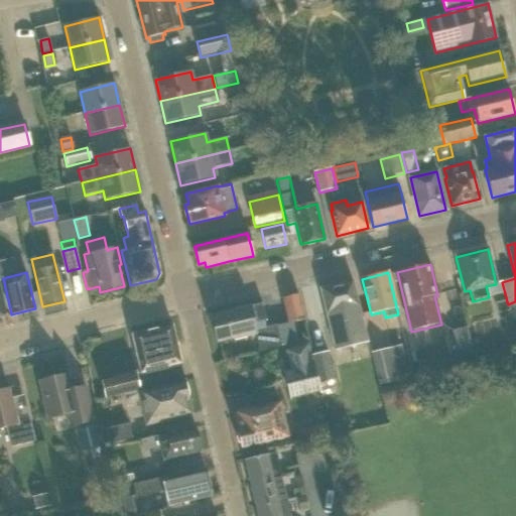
[(353,281),(320,289),(336,350),(368,342),(353,281)]
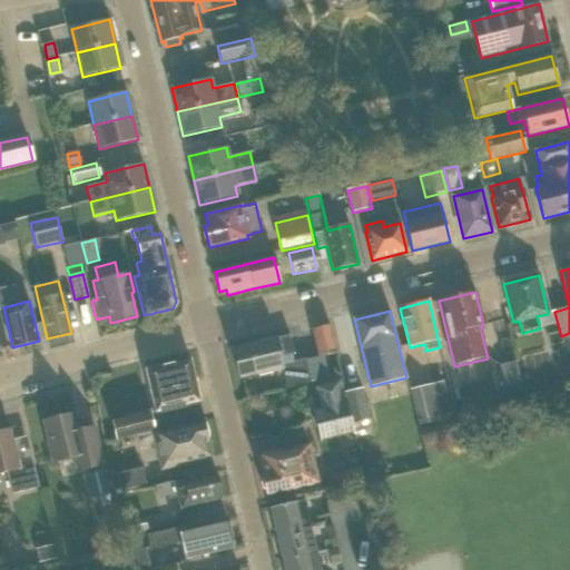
[(313,330),(320,357),(336,353),(330,326),(313,330)]
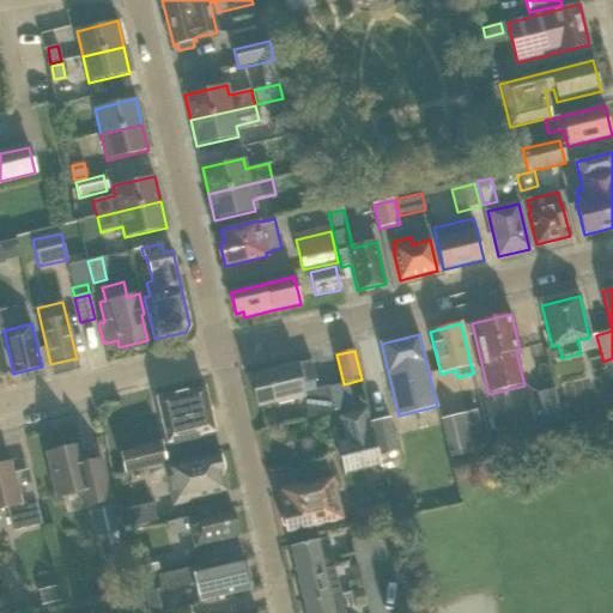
[(605,369),(604,362),(602,358),(589,362),(592,372),(605,369)]
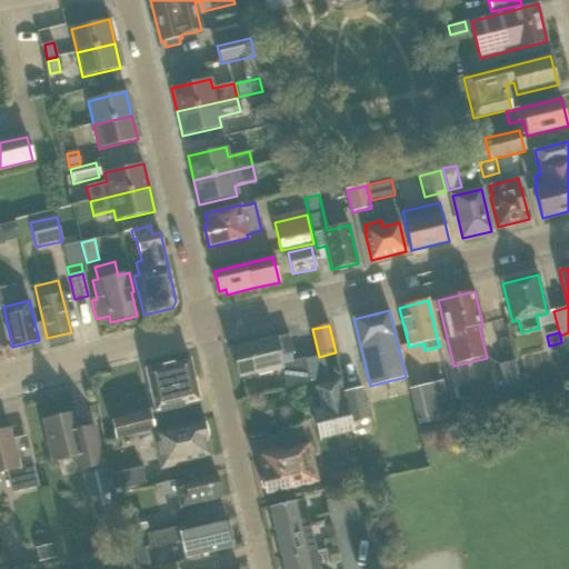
[(309,368),(307,358),(292,361),(290,355),(293,353),(289,335),(232,349),(239,378),(257,373),(257,376),(282,369),(287,388),(310,382),(307,368),(309,368)]
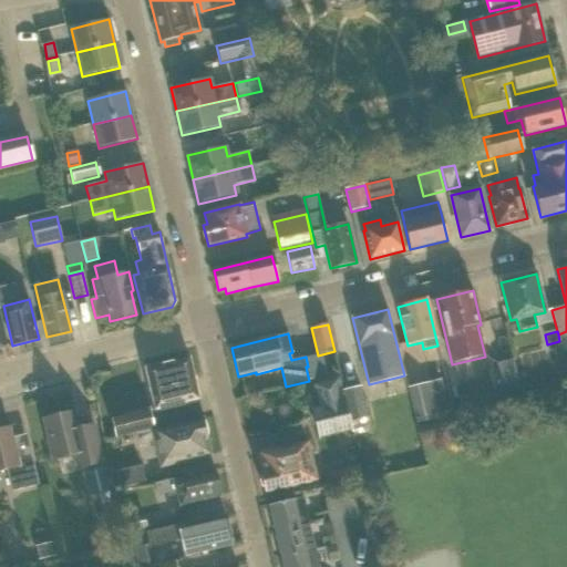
[(145,369),(155,410),(113,421),(116,437),(203,416),(188,358),(145,369)]
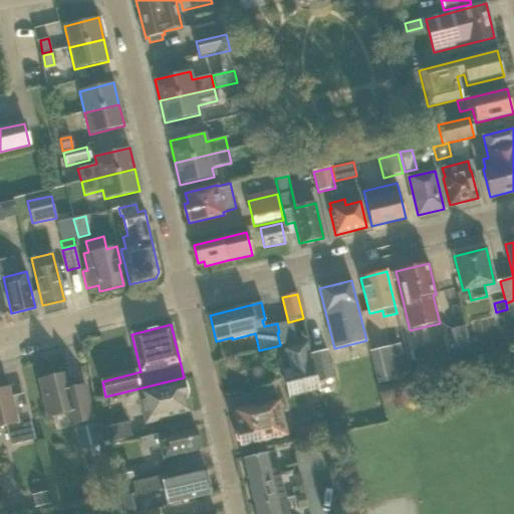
[(471,352),(465,326),(450,330),(456,356),(471,352)]
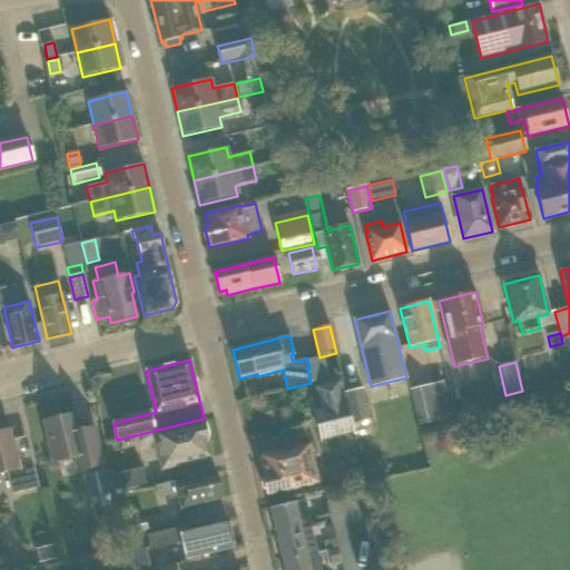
[(325,411),(314,413),(321,441),(353,433),(341,382),(320,387),(325,411)]
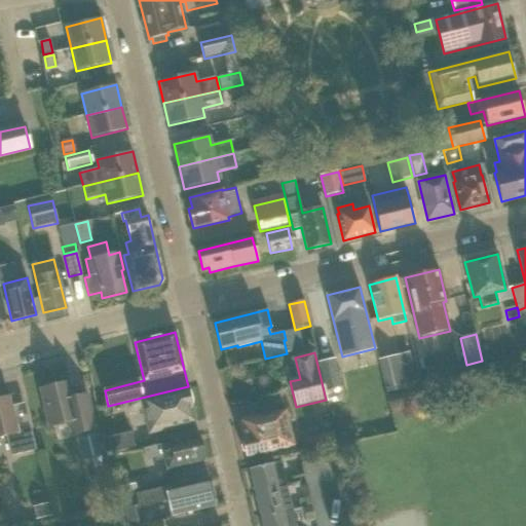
[(378,361),(385,389),(416,381),(409,353),(378,361)]
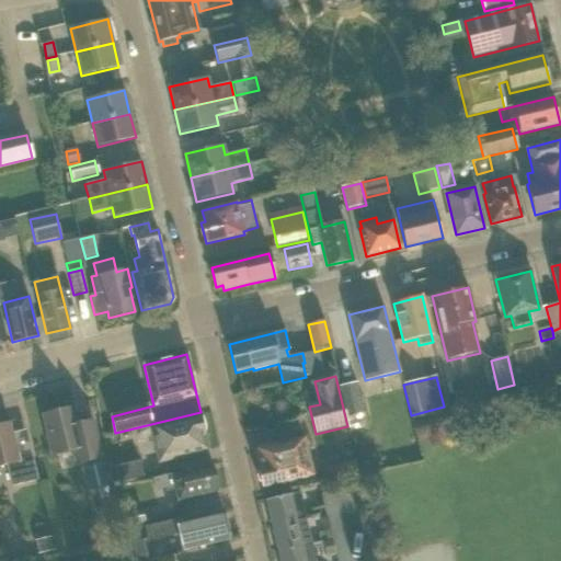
[(364,413),(357,384),(339,388),(346,419),(364,413)]
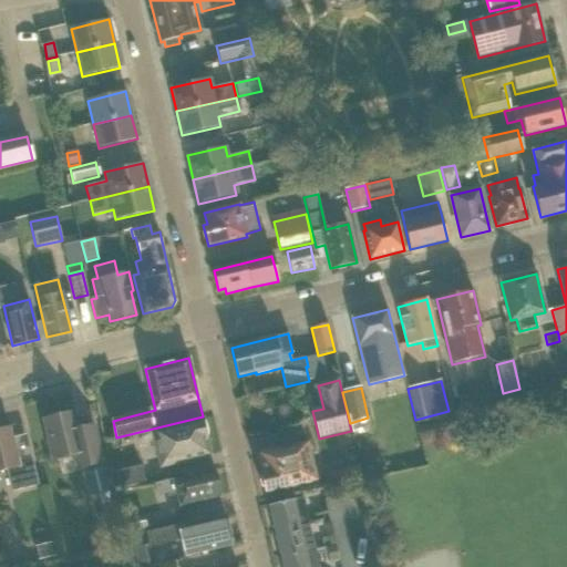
[(100,422),(110,420),(104,392),(94,394),(100,422)]
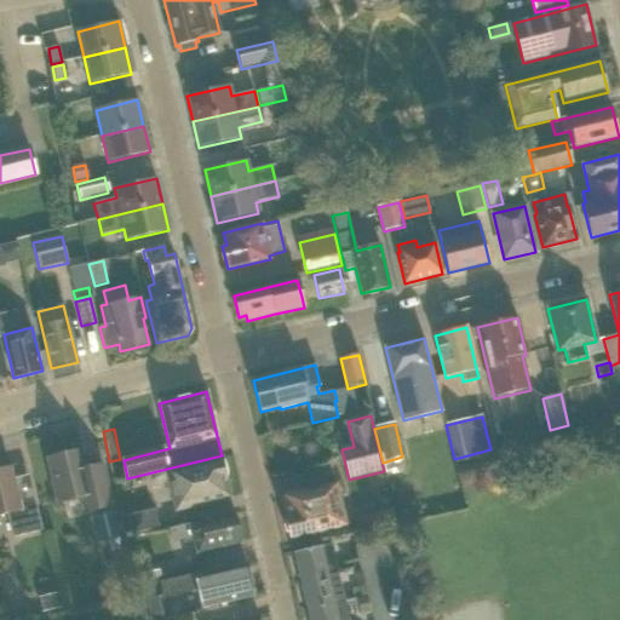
[(59,504),(76,500),(80,516),(112,507),(101,464),(84,469),(80,451),(47,459),(59,504)]
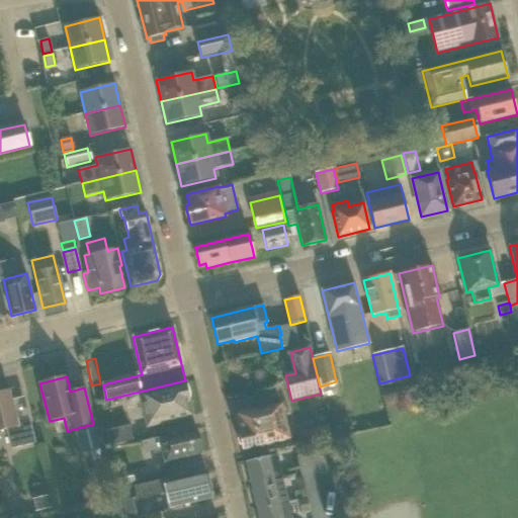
[(137,411),(142,410),(146,428),(192,417),(189,403),(190,402),(185,382),(123,398),(126,409),(136,407),(137,411)]
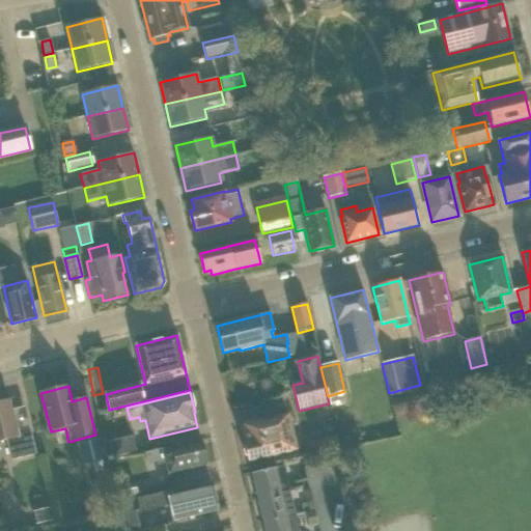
[(0,441),(6,441),(11,460),(36,454),(29,426),(16,429),(8,401),(0,402),(0,441)]
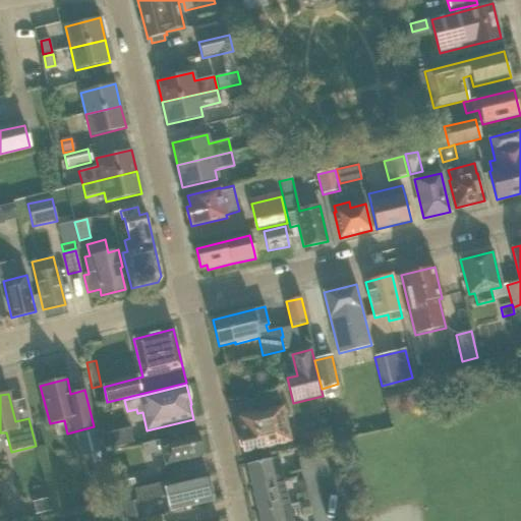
[(241,435),(240,435),(244,453),(291,442),(282,406),(237,416),(241,435)]
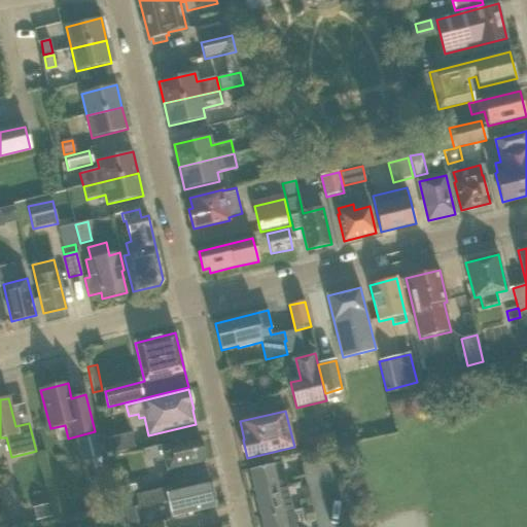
[(320,449),(335,445),(331,432),(317,436),(320,449)]
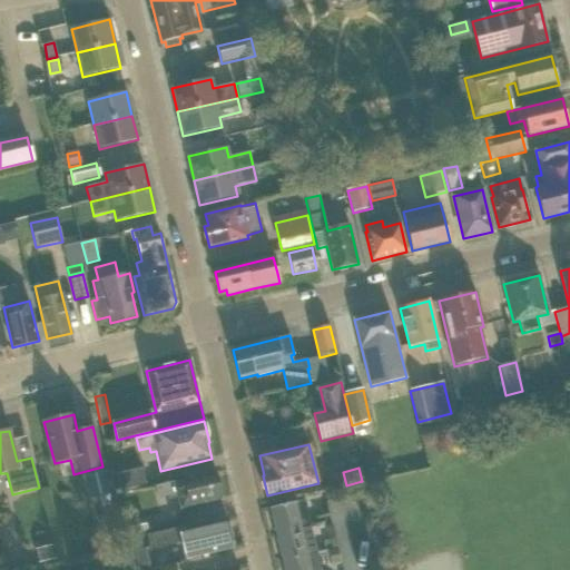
[(118,474),(121,491),(146,485),(143,469),(118,474)]
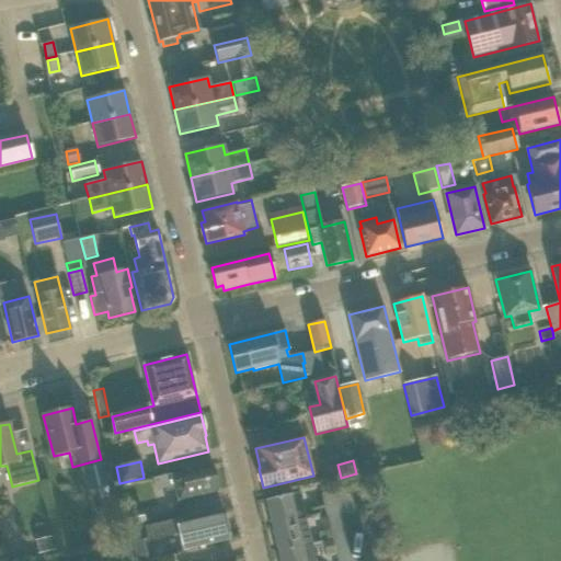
[(86,469),(91,491),(107,487),(102,465),(86,469)]
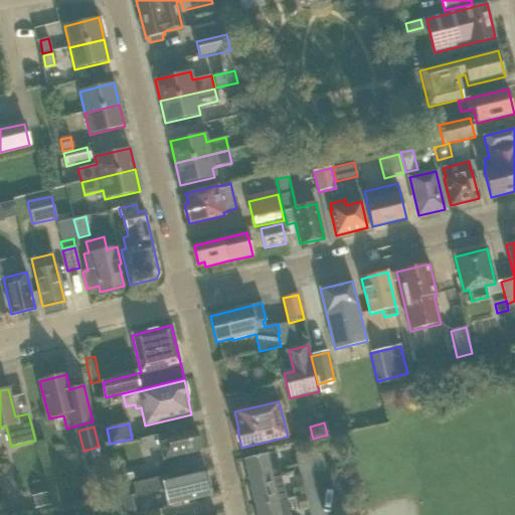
[(152,450),(160,451),(163,463),(185,458),(184,455),(201,451),(195,426),(157,436),(140,441),(143,452),(152,450)]
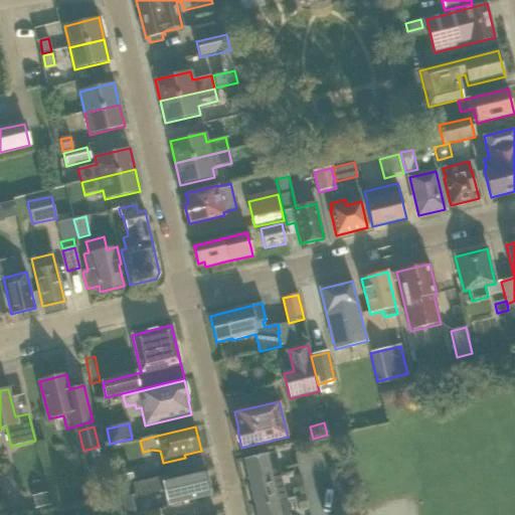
[(299,443),(313,439),(310,426),(302,428),(297,433),(299,443)]
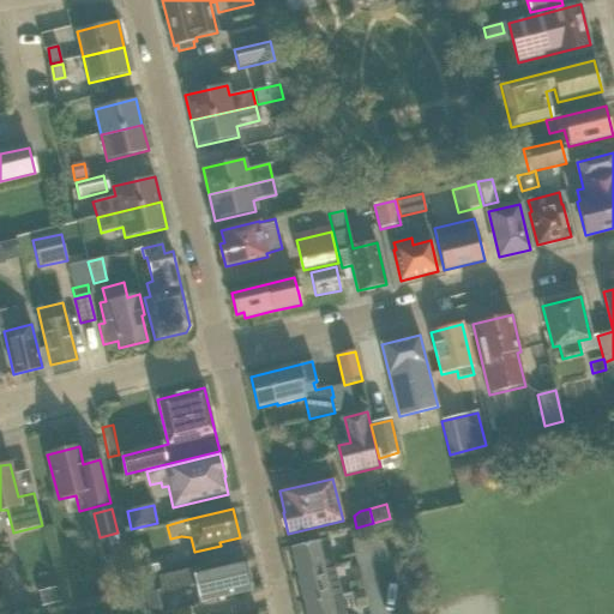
[(292,548),(298,576),(335,567),(327,540),(292,548)]
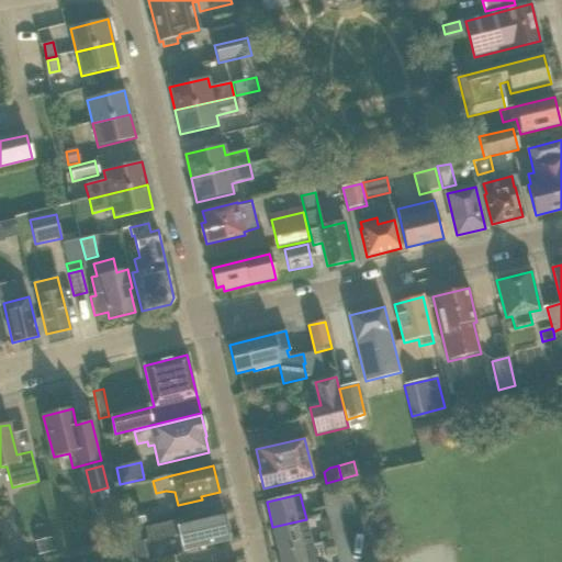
[(147,543),(179,536),(182,551),(231,540),(224,512),(144,530),(147,543)]
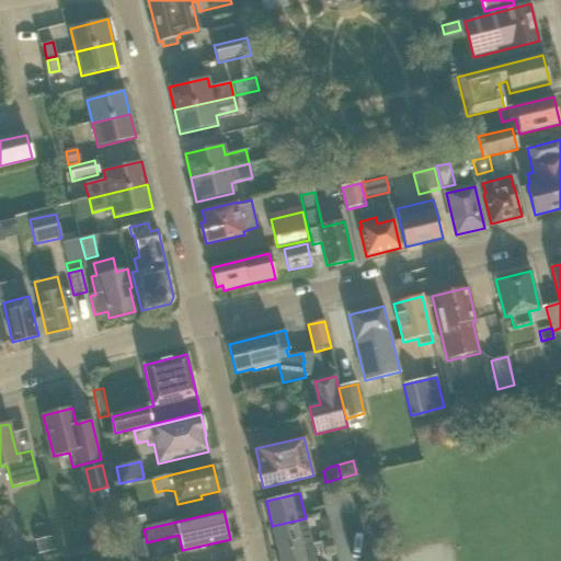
[(136,512),(119,515),(123,529),(139,525),(136,512)]
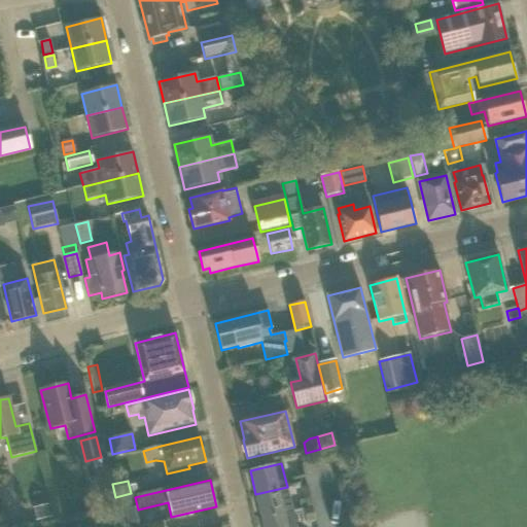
[(292,511),(287,487),(255,494),(261,518),(292,511)]
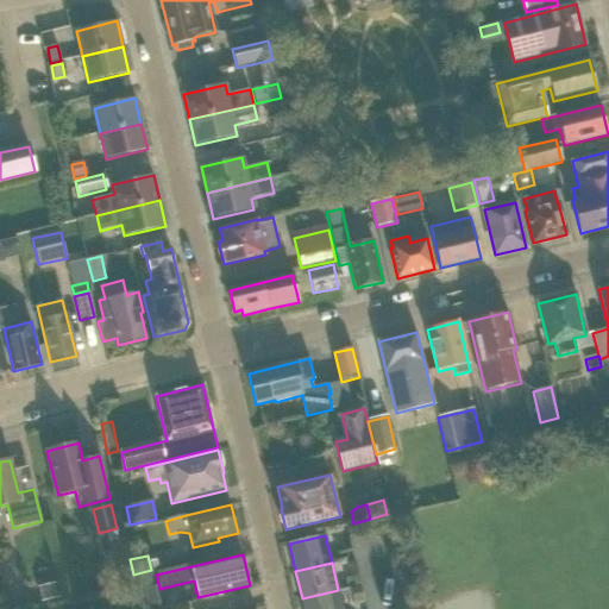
[(42,601),(58,597),(55,583),(38,588),(42,601)]
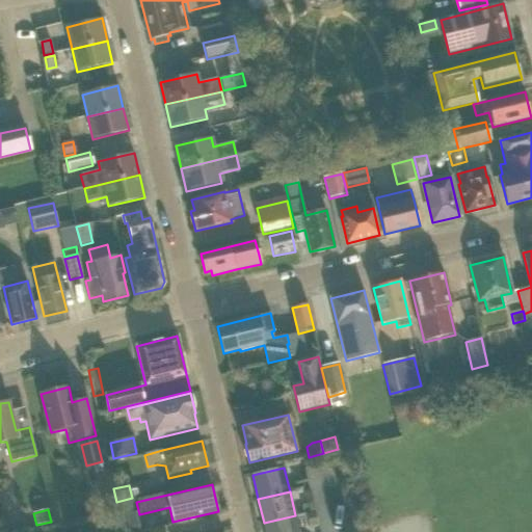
[(298,531),(295,515),(264,523),(265,531),(298,531)]
